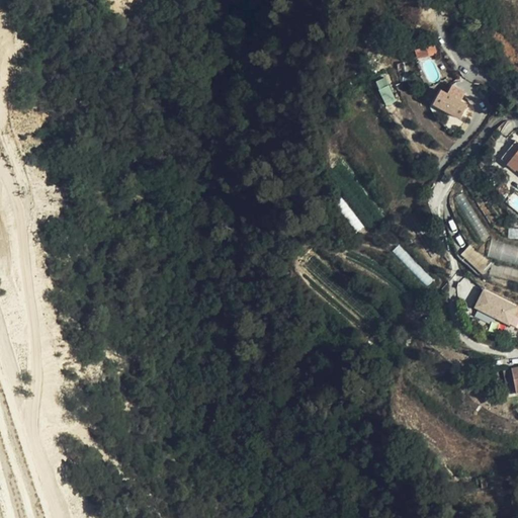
[(435,44),(416,50),(419,58),(438,53),(435,44)]
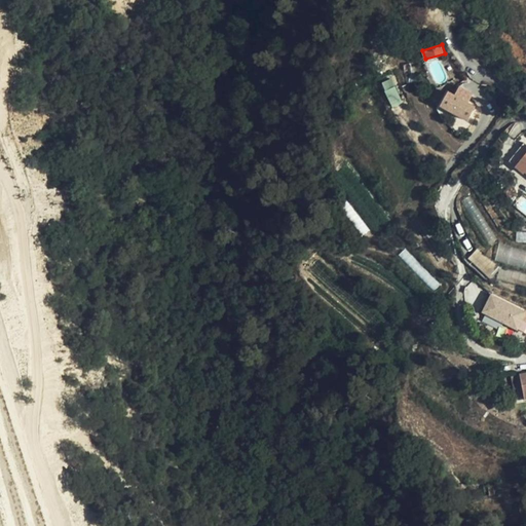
[(395,77),(384,80),(390,105),(401,103),(395,77)]
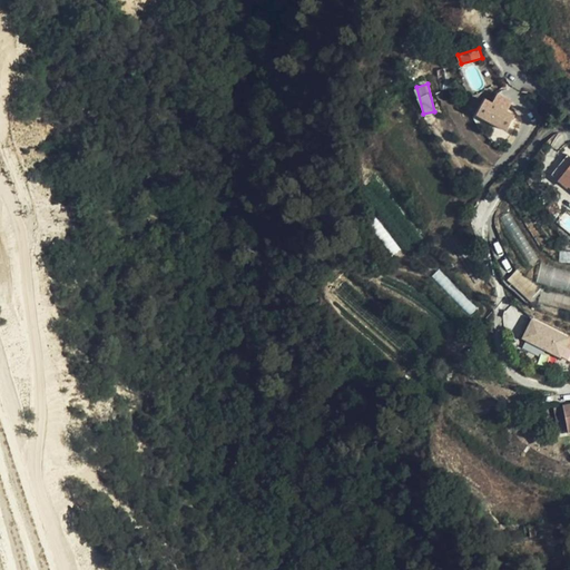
[(514,116),(492,104),(484,117),(507,130),(514,116)]
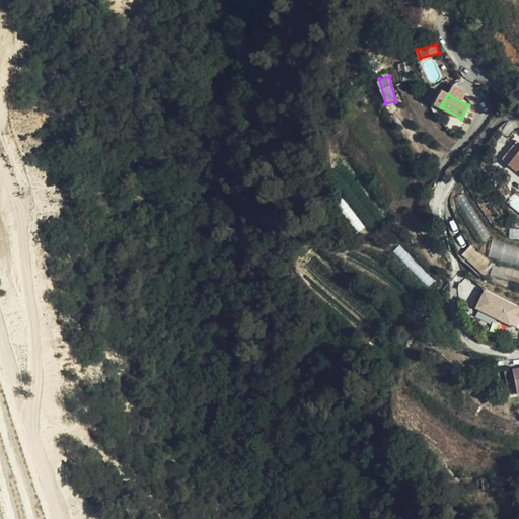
[(518,140),(517,139),(506,153),(518,162),(518,167),(518,168),(518,140)]
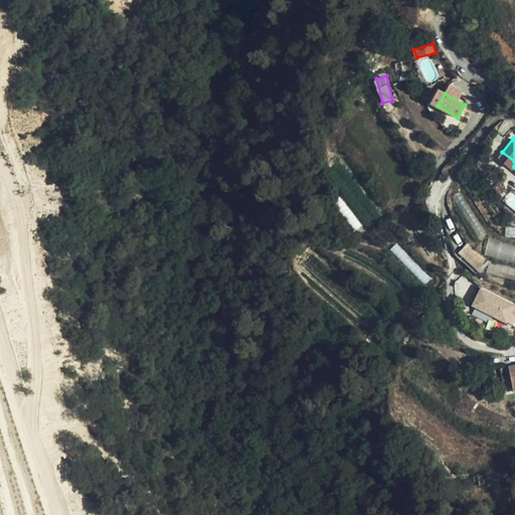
[(500,155),(514,167),(514,166),(514,161),(502,152),(500,155)]
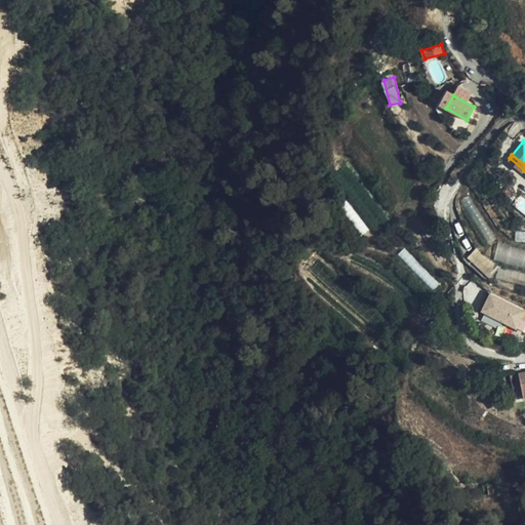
[(496,238),(470,195),(460,200),(488,243),(496,238)]
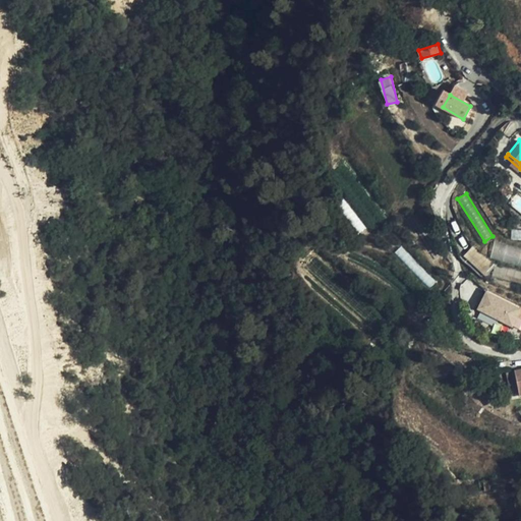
[(520,245),(497,240),(493,257),(520,264),(520,245)]
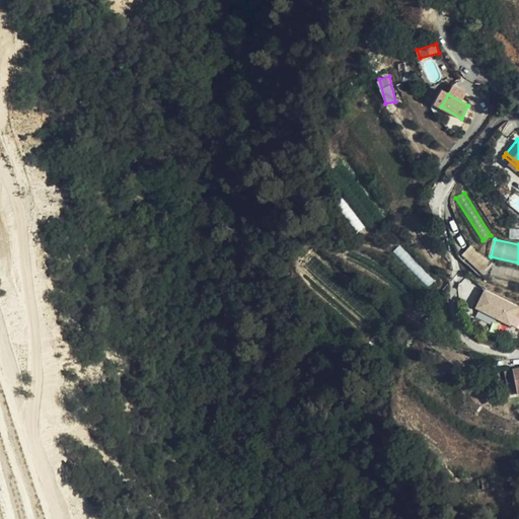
[(436,279),(401,244),(394,251),(429,286),(436,279)]
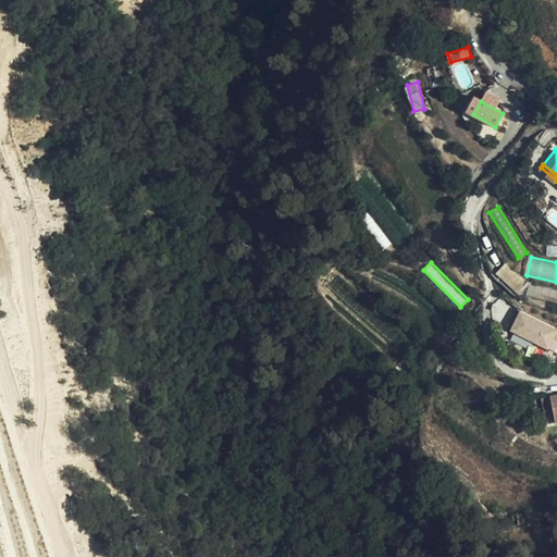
[(548,347),(556,330),(556,329),(521,310),(511,329),(548,347)]
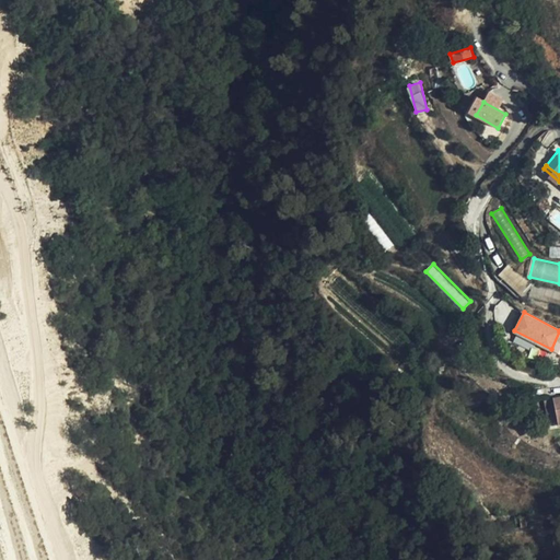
[(529,523),(520,524),(520,535),(531,534),(529,523)]
